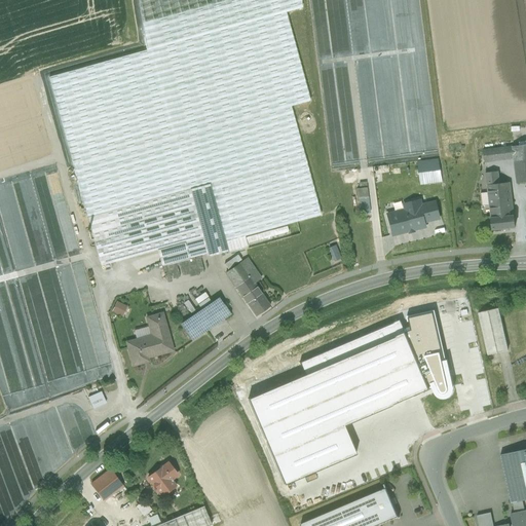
[(138,0),(146,50),(49,77),(87,218),(190,190),(210,184),(305,158),(291,107),(310,102),(286,12),(302,8),(300,0),(138,0)]
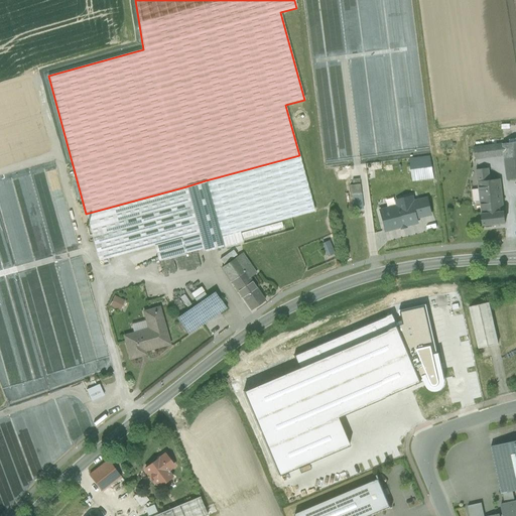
[(489,140),(473,142),(474,148),(488,146),(490,146),(489,140)]
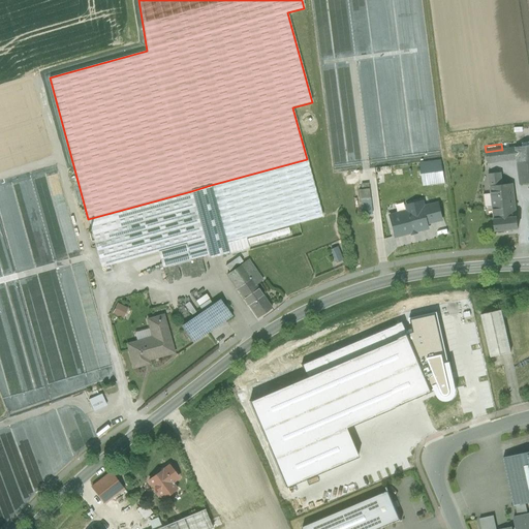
[(528,146),(516,148),(517,160),(521,186),(528,184),(528,146)]
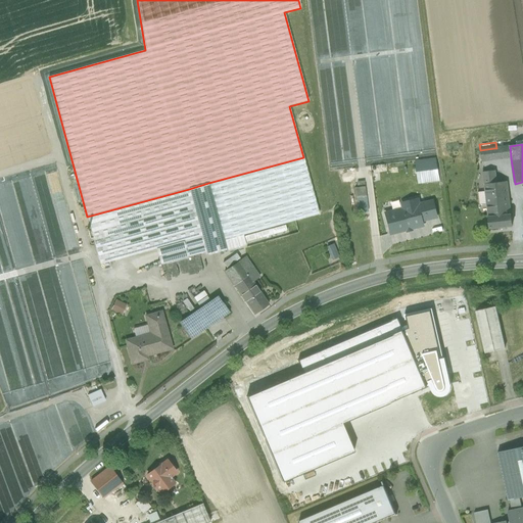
[(496,148),(494,148),(496,160),(511,158),(510,146),(496,148)]
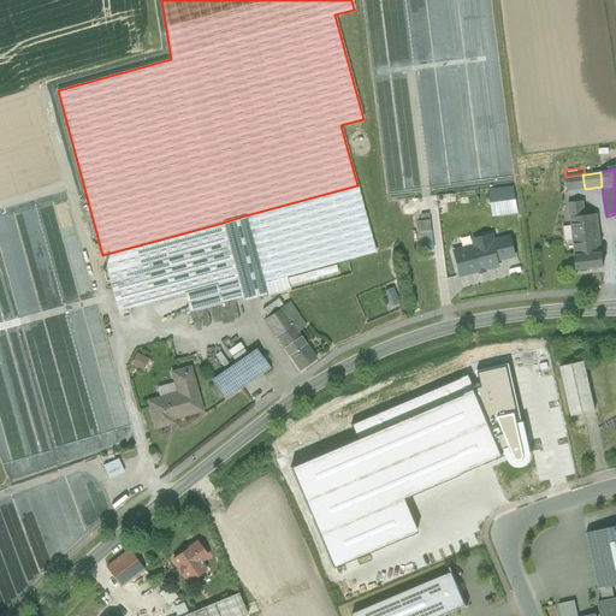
[(582,175),(566,177),(567,191),(585,189),(582,175)]
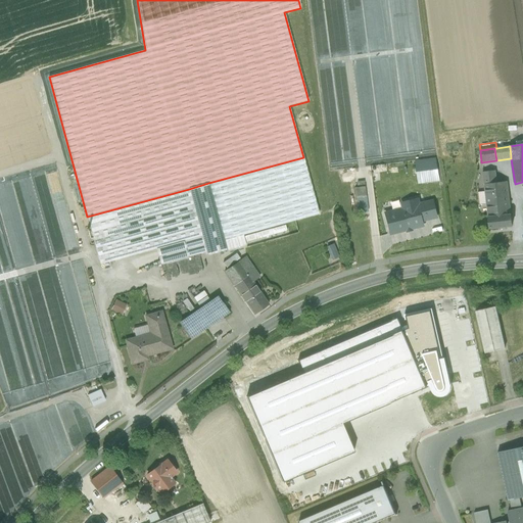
[(303,157),(208,183),(224,240),(243,235),(319,215),(303,157)]
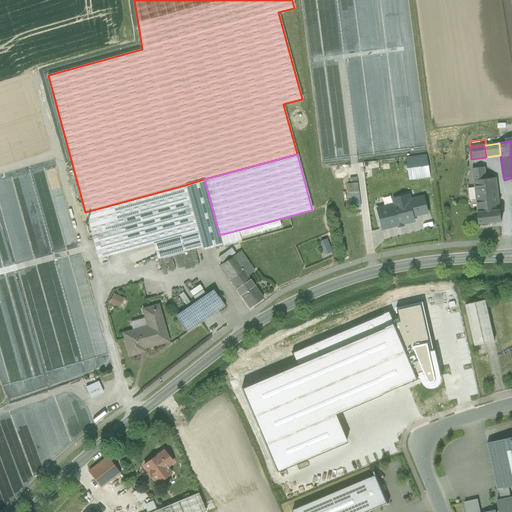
[(427,155),(406,158),(409,181),(430,178),(427,155)]
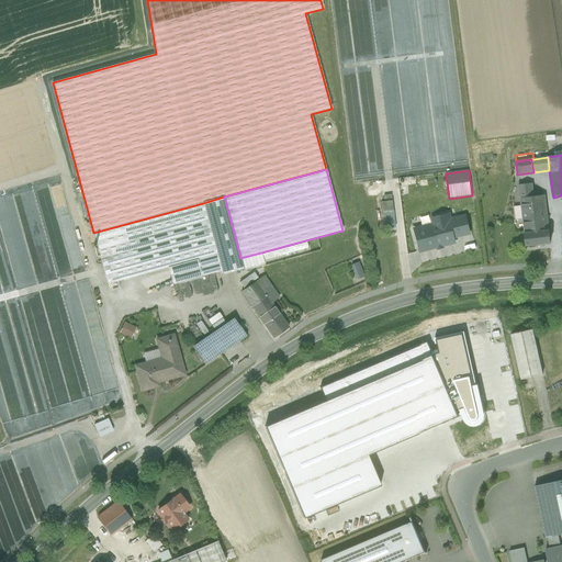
[(544,195),(532,198),(530,186),(518,187),(523,221),(547,217),(544,195)]
